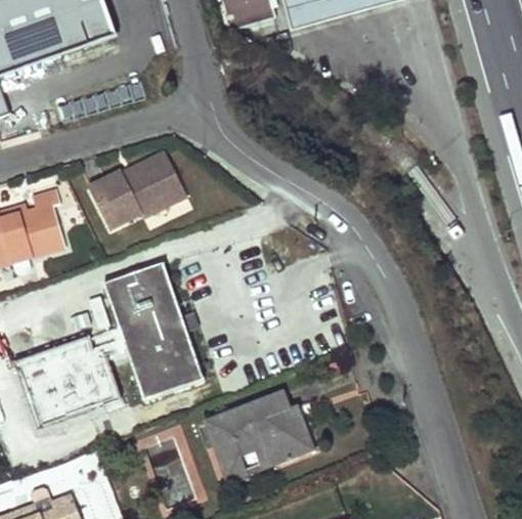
[(0,0),(0,72),(113,33),(100,0),(0,0)]
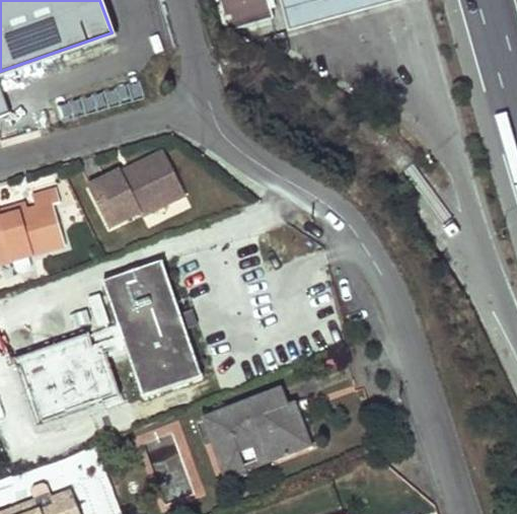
[(225,26),(272,13),(268,0),(218,0),(225,24),(225,26)]
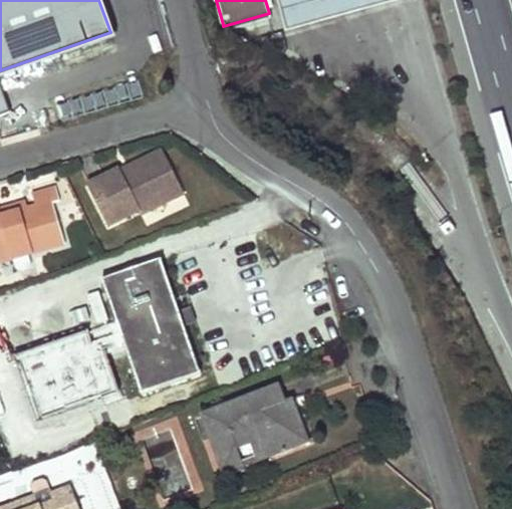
[(278,0),(287,32),(408,0),(278,0)]
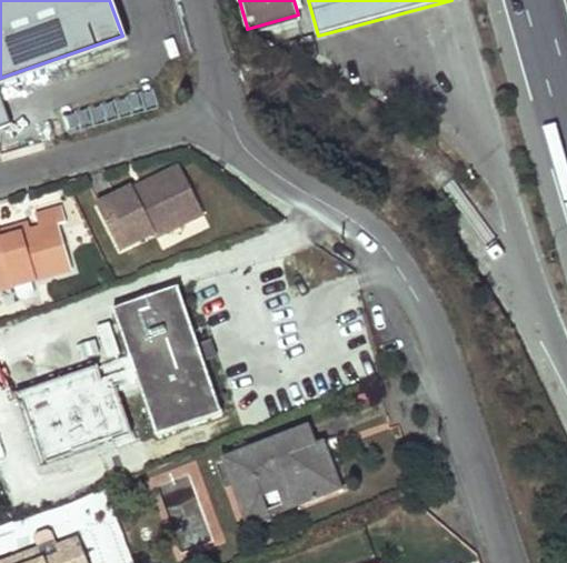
[(178,162),(132,184),(136,191),(181,169),(178,162)]
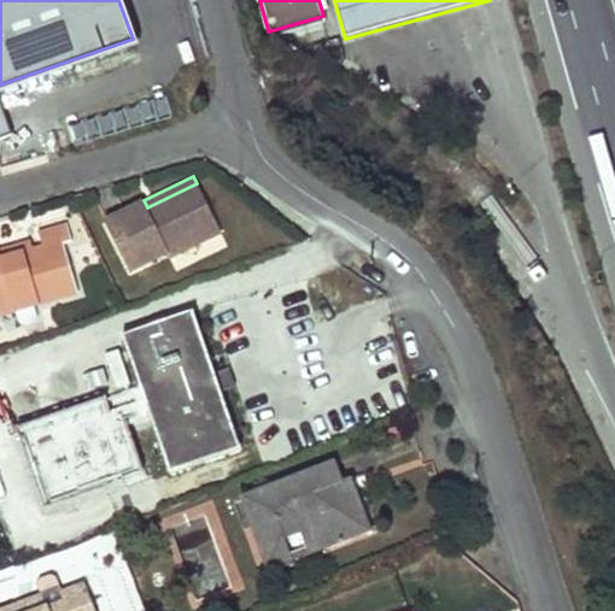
[(218,228),(197,183),(147,207),(144,200),(142,198),(103,217),(128,268),(165,248),(168,253),(218,228)]
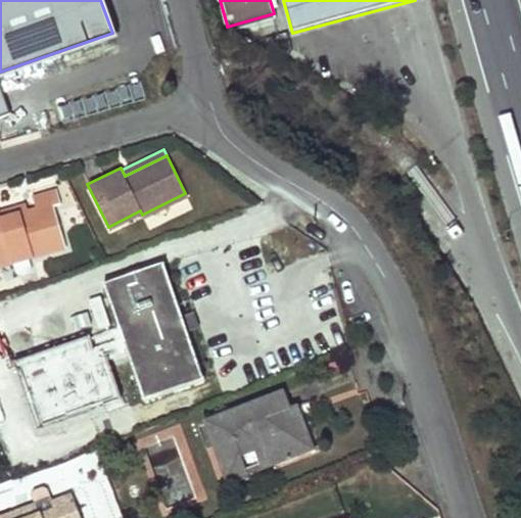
[(0,262),(63,244),(51,202),(58,200),(54,187),(32,193),(35,205),(27,208),(0,216),(0,262)]
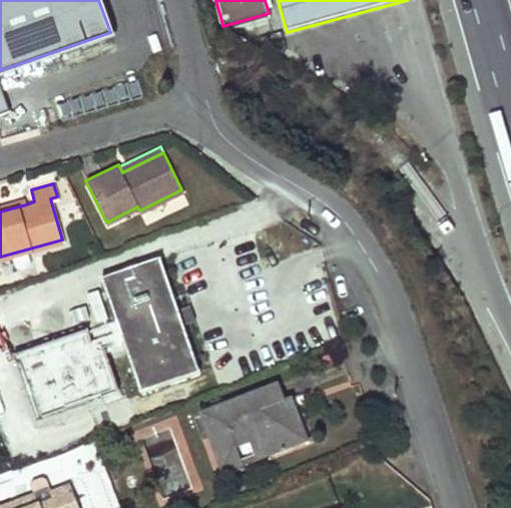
[(23,197),(0,203),(0,211),(26,204),(23,197)]
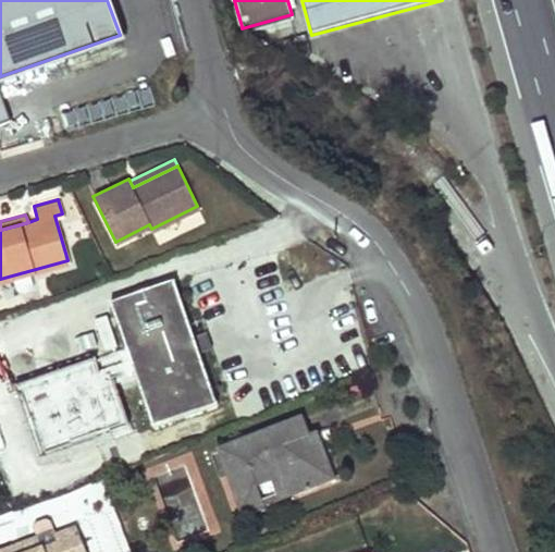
[(109,301),(152,424),(217,401),(173,278),(109,301)]
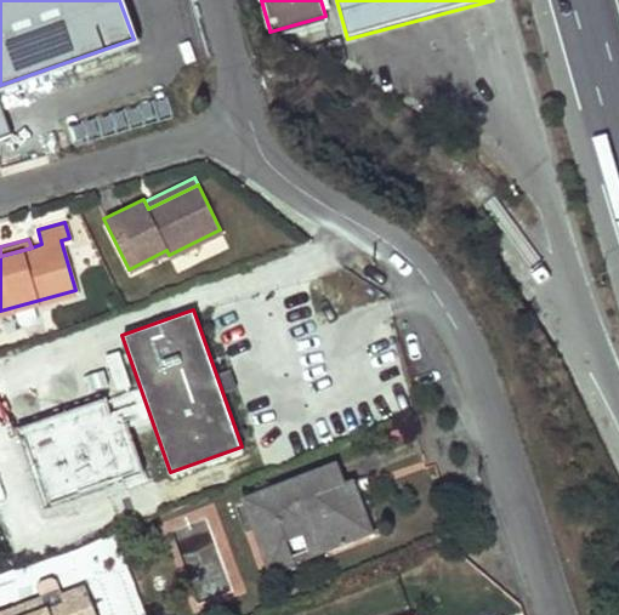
[(240,497),(265,564),(291,553),(285,539),(307,530),(316,551),(367,531),(350,491),(345,493),(340,480),(336,483),(328,463),(240,497)]
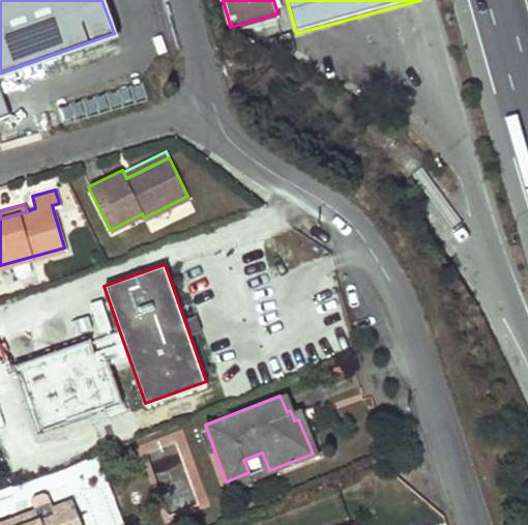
[(34,507),(0,520),(0,524),(82,524),(71,497),(51,505),(53,513),(38,518),(34,507)]
